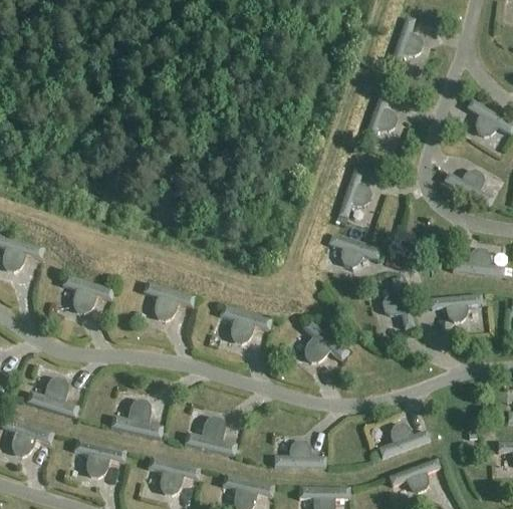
[(504,31),(501,0),(484,0),(486,32),(504,31)]
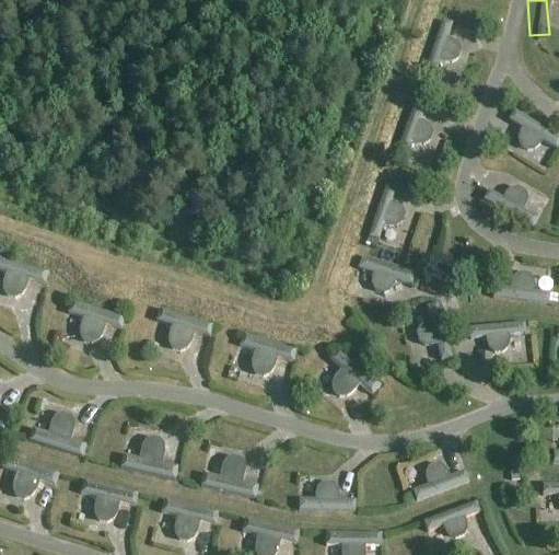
[(452,23),(441,19),(423,72),(434,76),(439,60),(444,62),(450,62),(457,59),(459,50),(457,44),(452,41),(446,38),(452,23)]
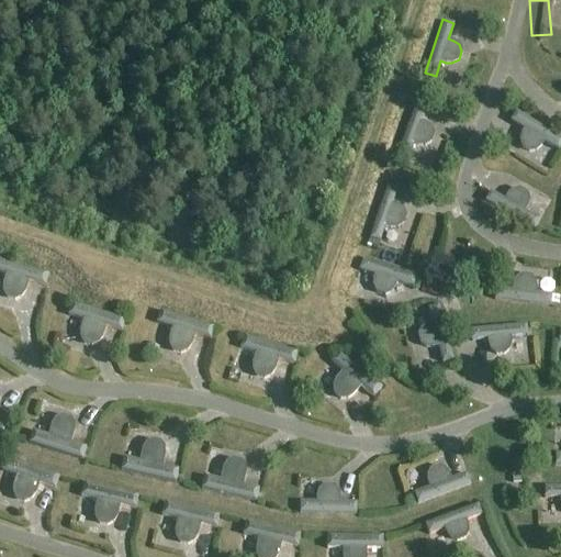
[(426,104),(415,101),(397,155),(407,158),(413,143),(417,144),(424,144),(432,141),(434,133),(432,126),(426,122),(419,120),(426,104)]
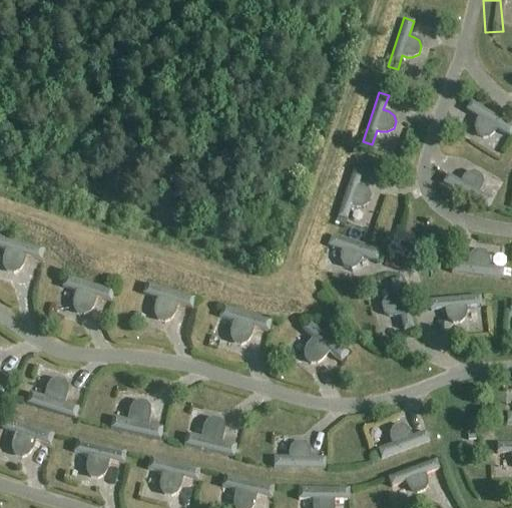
[(511,122),(472,99),(467,108),(480,116),(478,119),(476,125),(478,131),(485,136),(492,135),(497,131),(499,127),(511,134),(511,122)]
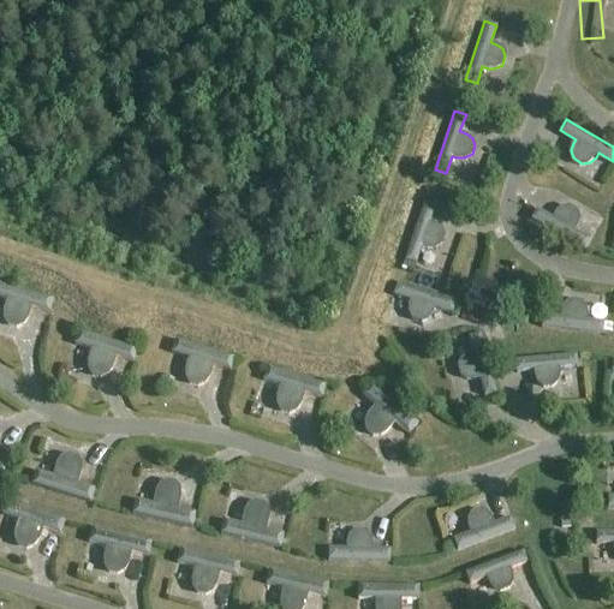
[(434,206),(422,201),(403,260),(415,263),(419,246),(425,249),(433,249),(440,244),(442,236),(440,228),(435,225),(428,222),(434,206)]
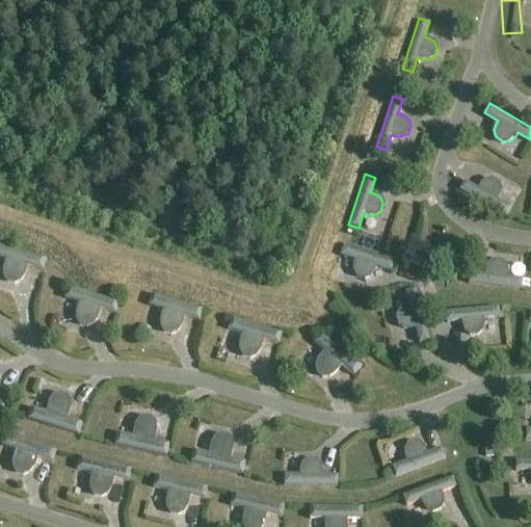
[(503,186),(501,180),(494,176),(486,177),(481,182),(479,185),(467,178),(460,188),(508,214),(513,204),(500,198),(502,192),(503,186)]
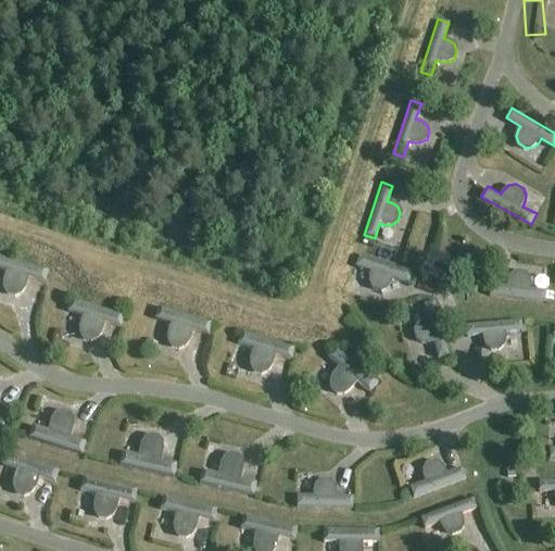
[(43,277),(48,264),(0,249),(0,264),(7,266),(3,277),(3,286),(7,291),(15,293),(21,291),(25,285),(28,273),(43,277)]
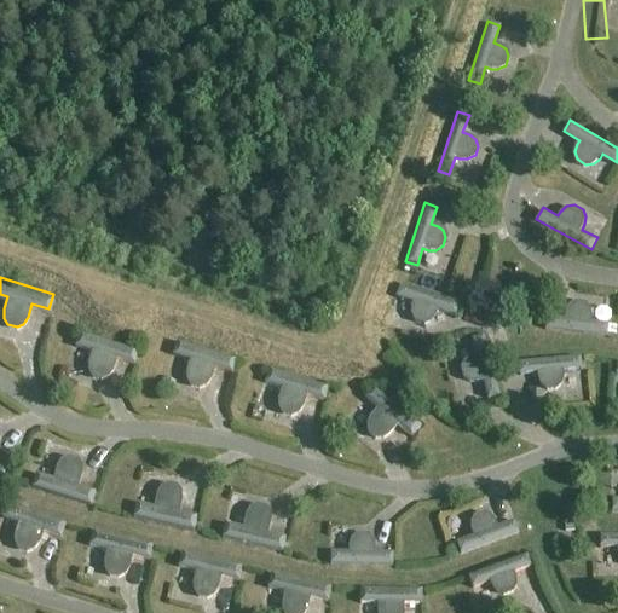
[(455,316),(458,304),(400,284),(397,295),(413,301),(411,306),(411,313),(415,322),(423,324),(431,322),(435,316),(438,310),(455,316)]
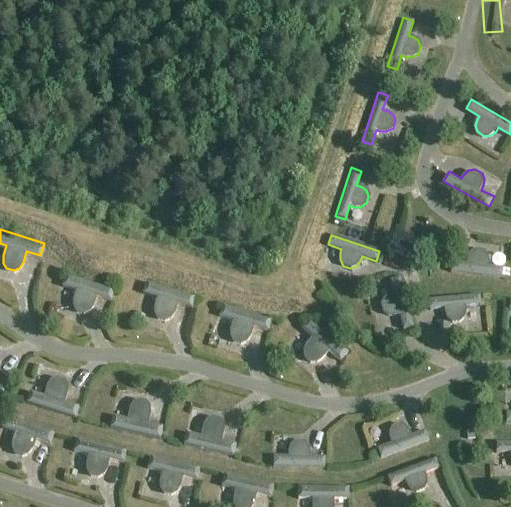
[(451,262),(450,272),(501,278),(502,268),(488,266),(488,261),(487,256),(482,250),(475,249),(469,253),(467,258),(466,264),(451,262)]
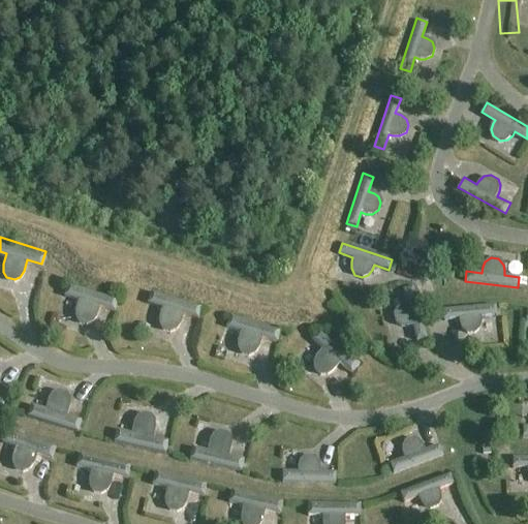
[(115,307),(118,295),(67,279),(64,291),(79,297),(75,307),(75,314),(79,320),(87,322),(92,319),(96,314),(99,303),(115,307)]
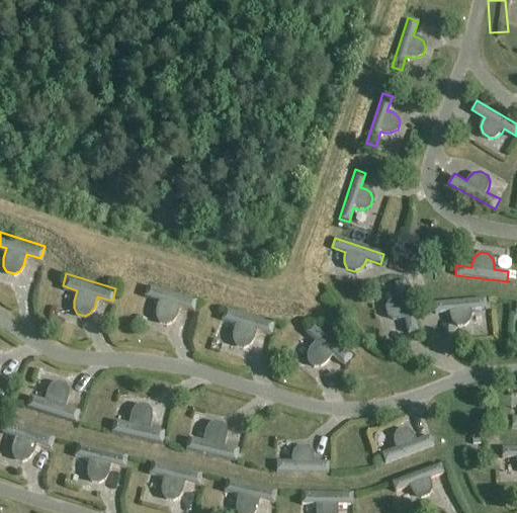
[(409,330),(419,327),(405,277),(396,280),(400,294),(395,295),(390,298),(386,306),(389,313),(394,317),(400,317),(406,316),(409,330)]
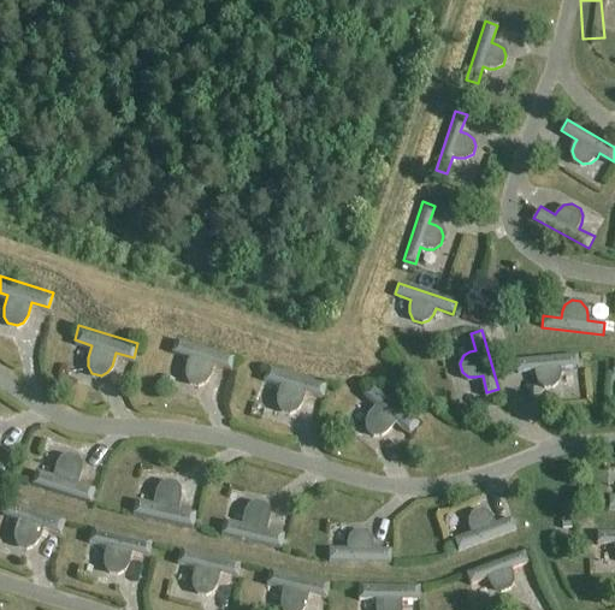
[(231,366),(236,351),(177,333),(172,348),(190,353),(187,366),(187,374),(190,380),(199,384),(205,380),(210,374),(214,361),(231,366)]
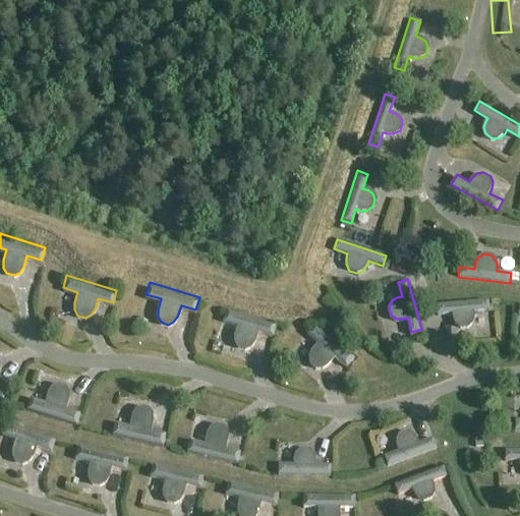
[(488,310),(487,300),(436,303),(437,313),(451,312),(451,318),(453,323),(459,328),(467,327),(471,323),(473,318),(473,311),(488,310)]
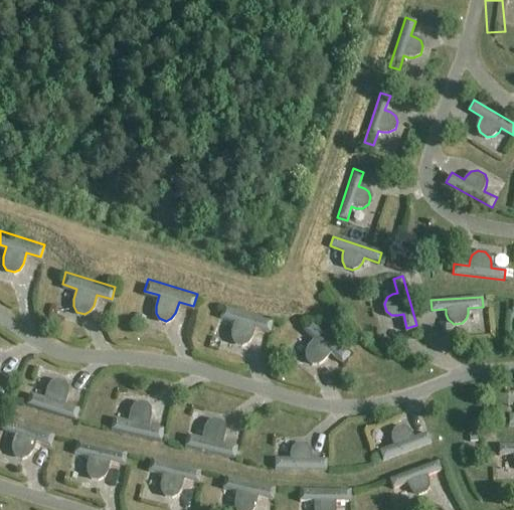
[(64,304),(30,301),(29,321),(62,324),(64,304)]
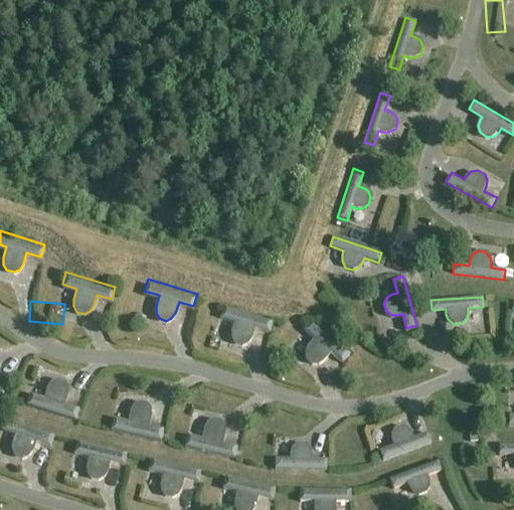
[(270,329),(274,317),(224,302),(220,314),(235,319),(232,329),(232,336),(235,342),(242,344),(247,342),(251,336),(255,325),(270,329)]
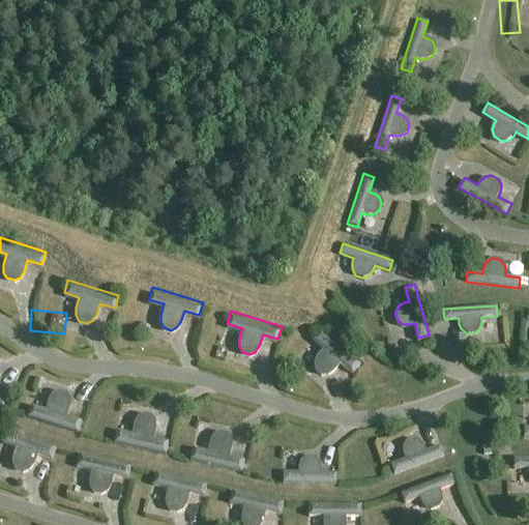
[(352,371),(360,361),(322,326),(313,336),(324,346),(317,354),(314,361),(314,368),(320,373),(326,373),(332,370),(341,360),(352,371)]
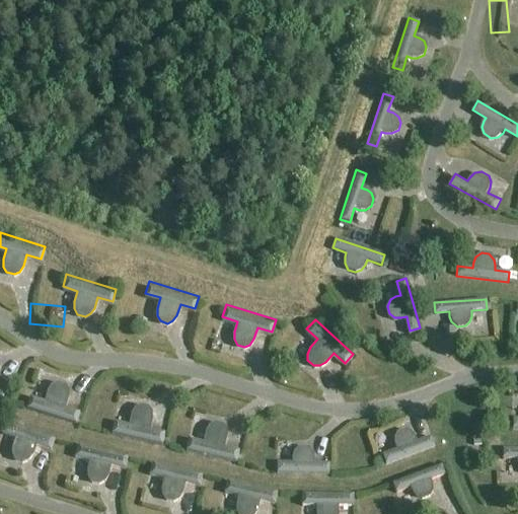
[(30,397),(27,410),(78,422),(81,409),(66,406),(68,394),(68,387),(64,382),(57,380),(52,383),(48,389),(46,400),(30,397)]
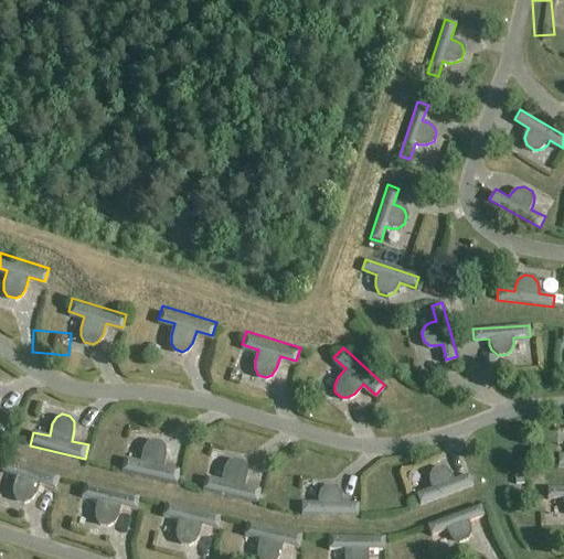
[(125,457),(121,470),(177,482),(180,468),(163,464),(166,453),(165,444),(161,439),(152,438),(147,441),(144,448),(140,460),(125,457)]
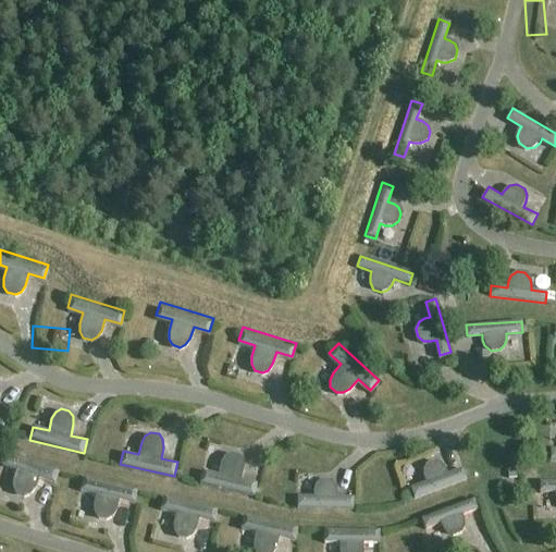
[(53,480),(59,467),(7,446),(2,461),(17,466),(13,477),(13,485),(15,491),(24,493),(29,491),(34,486),(38,474),(53,480)]
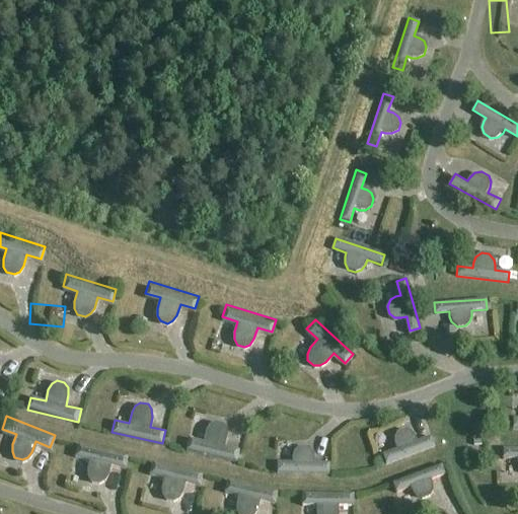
[(189,438),(186,450),(235,462),(238,449),(224,446),(226,436),(226,428),(222,423),(215,421),(210,424),(206,430),(203,441),(189,438)]
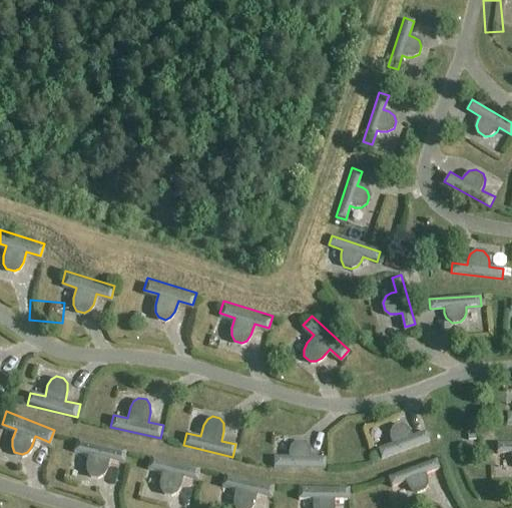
[(414,434),(412,430),(409,426),(402,423),(395,426),(392,432),(392,438),(394,442),(380,447),(383,457),(432,439),(428,429),(414,434)]
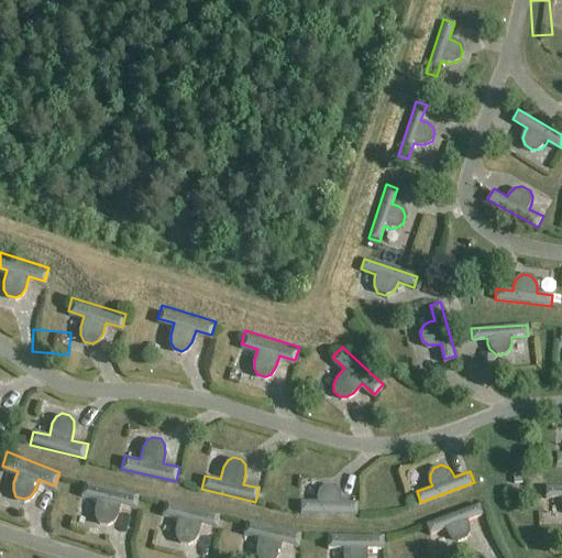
[(136,504),(140,491),(85,478),(81,492),(98,495),(96,507),(96,515),(100,521),(108,523),(113,520),(118,513),(120,501),(136,504)]
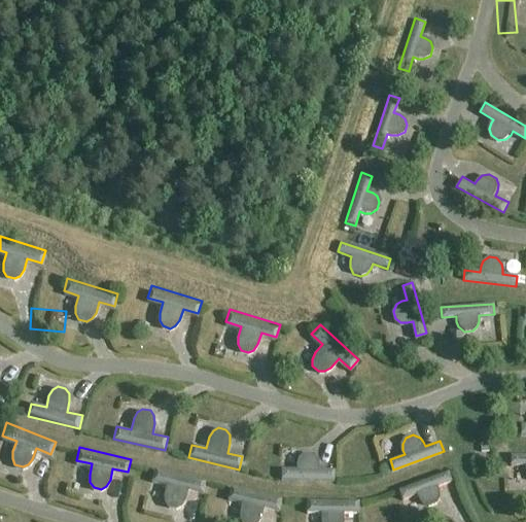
[(321,467),(321,463),(319,456),(314,452),(306,452),(300,457),(299,463),(299,467),(283,467),(283,479),(336,480),(337,467),(321,467)]
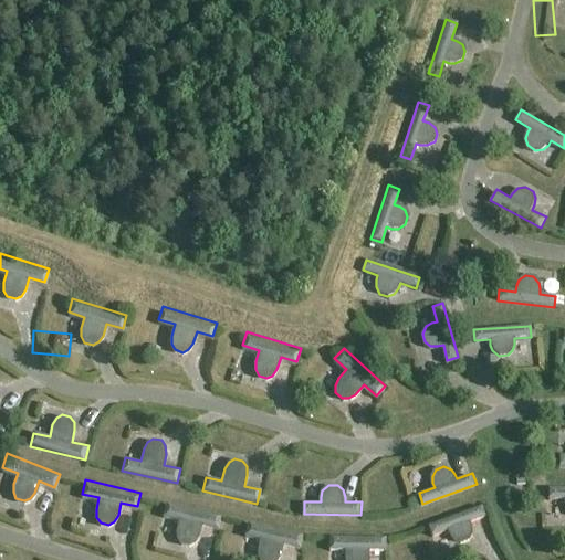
[(564,486),(551,487),(551,498),(564,498),(564,486)]
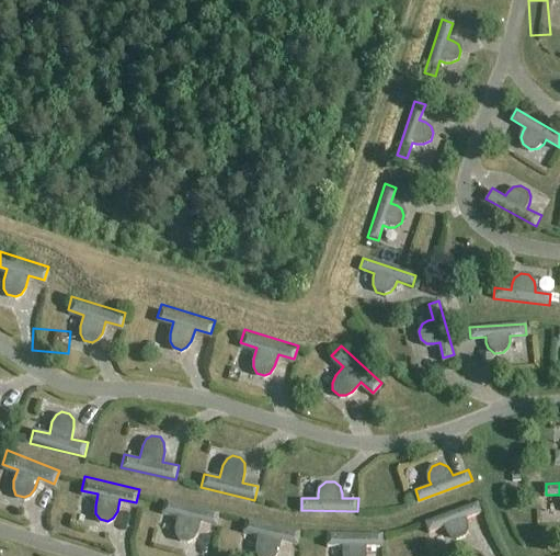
[(216,522),(219,509),(164,497),(161,511),(178,514),(175,525),(175,534),(180,540),(189,541),(194,537),(197,531),(201,519),(216,522)]
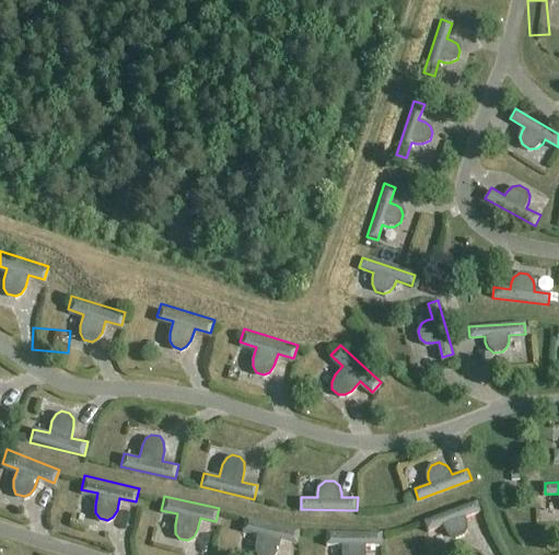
[(469,529),(469,521),(467,517),(482,511),(478,499),(426,519),(430,530),(445,524),(446,529),(451,534),(457,538),(465,534),(469,529)]
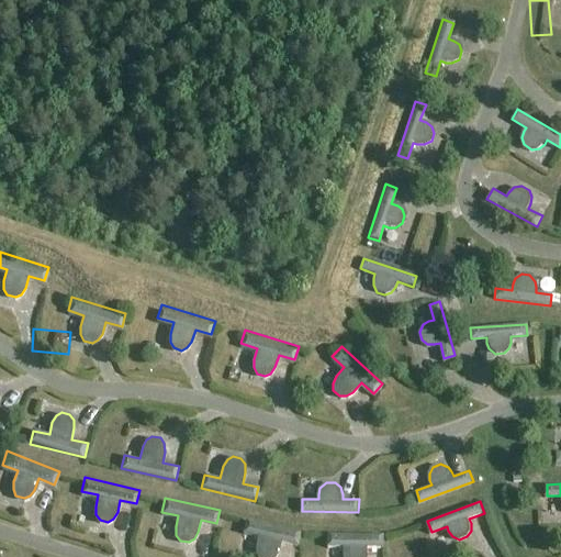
[(298,542),(301,528),(246,515),(243,530),(259,533),(257,545),(257,553),(259,556),(275,556),(279,550),(281,538),(298,542)]
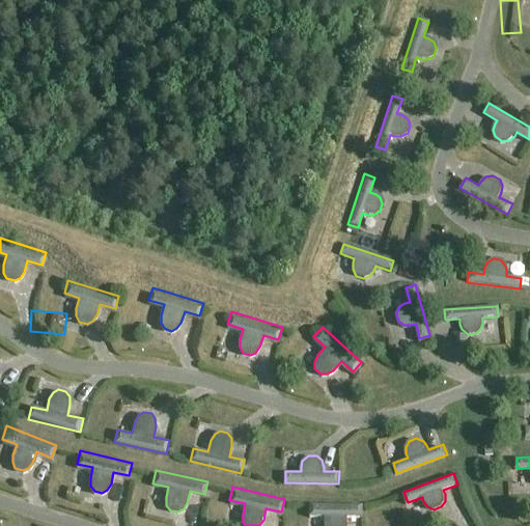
[(363,514),(363,500),(310,499),(310,513),(326,514),(326,524),(326,525),(346,525),(347,525),(347,514),(363,514)]
